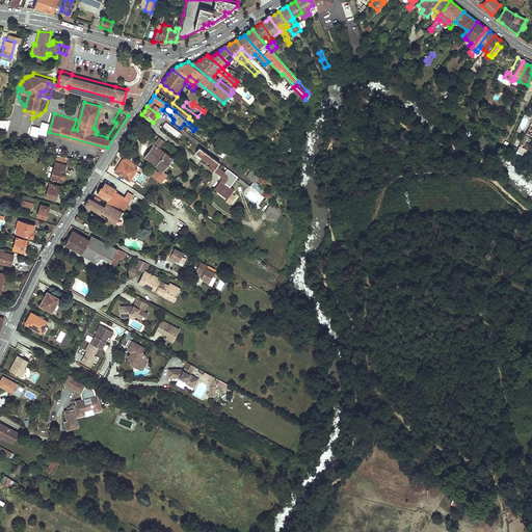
[(165,122),(163,126),(179,137),(182,134),(165,122)]
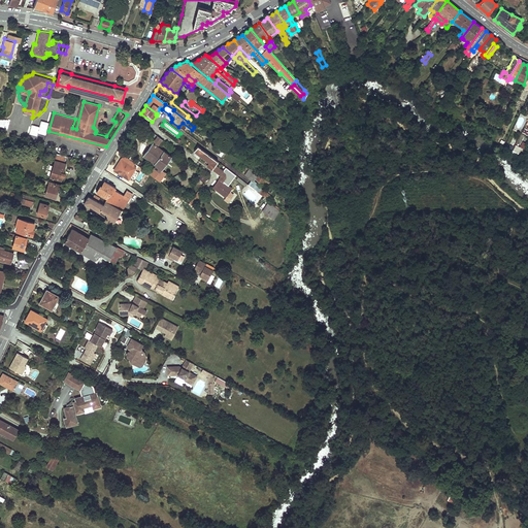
[(162,170),(172,157),(158,146),(161,141),(163,139),(158,136),(142,156),(156,165),(150,174),(160,182),(166,173),(162,170)]
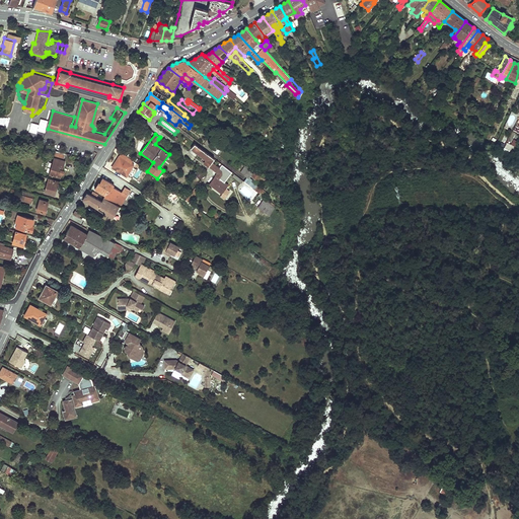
[(39,137),(29,135),(27,144),(35,146),(39,137)]
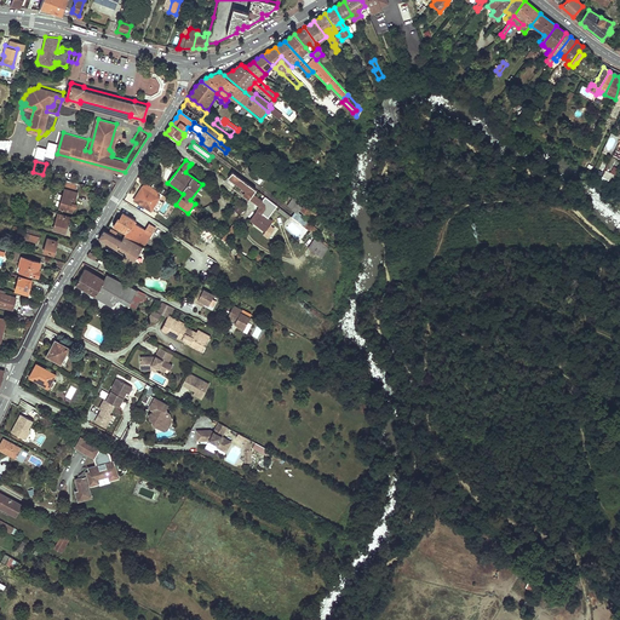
[(62,179),(62,177),(67,178),(67,181),(80,184),(82,185),(85,174),(69,170),(69,171),(46,164),(42,174),(62,179)]
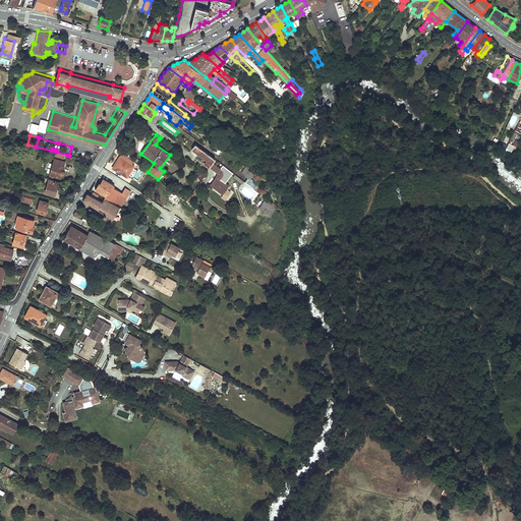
[(161,137),(159,139),(173,150),(174,149),(161,137)]
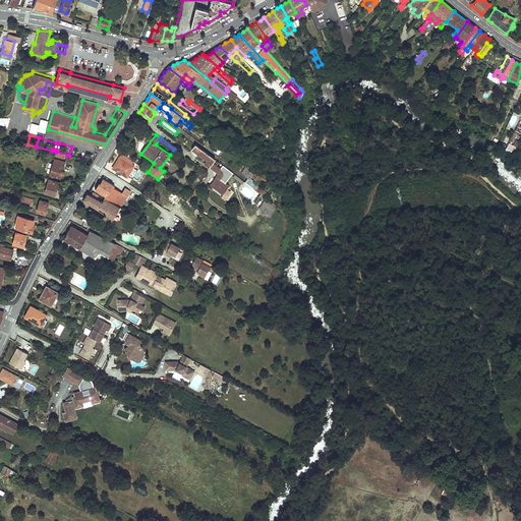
[(211,149),(215,142),(211,139),(210,140),(209,139),(207,141),(208,142),(206,145),(211,149)]
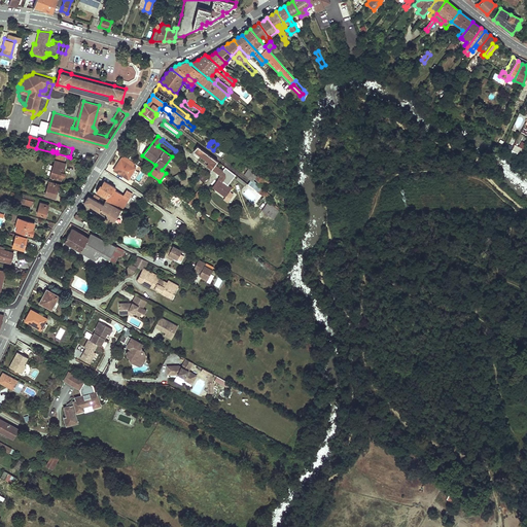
[(520,153),(525,144),(521,142),(519,147),(517,146),(514,151),(520,153)]
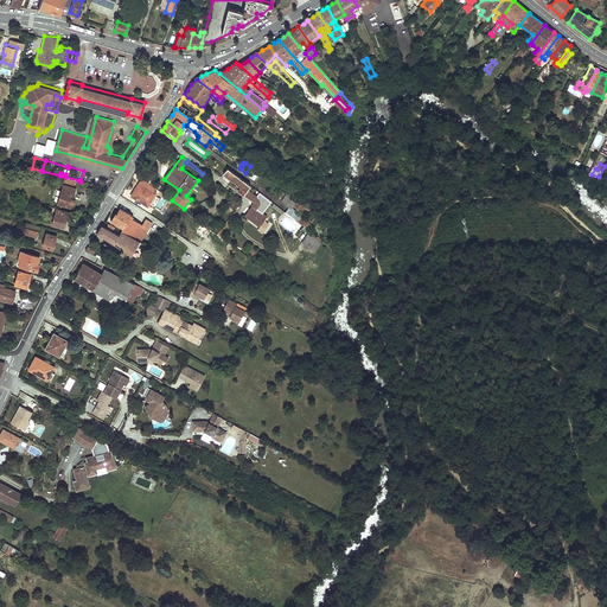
[(246,173),(253,178),(257,172),(250,166),(246,173)]
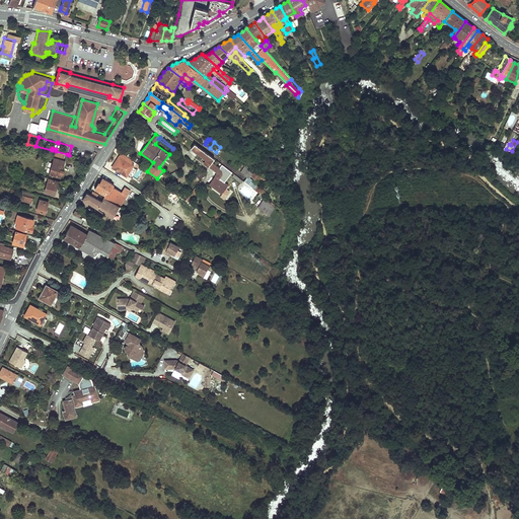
[(191,148),(201,156),(199,159),(209,166),(209,165),(218,172),(210,184),(222,194),(228,186),(219,178),(223,172),(219,169),(220,168),(212,162),(214,158),(195,144),(191,148)]
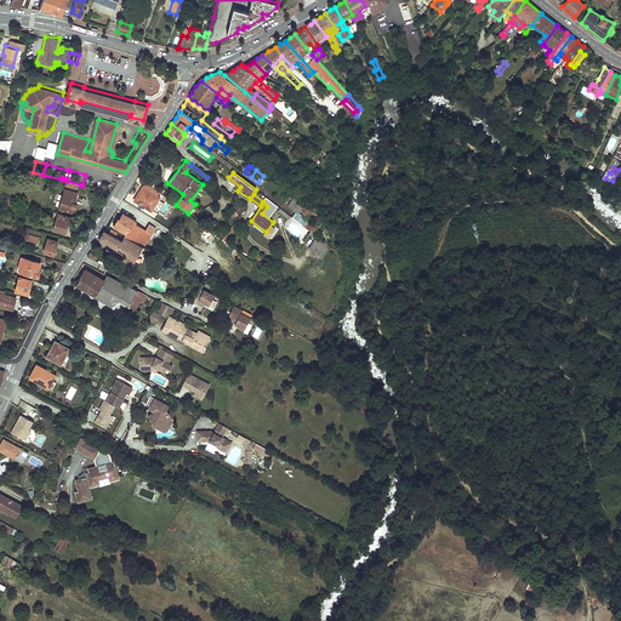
[(60,208),(72,211),(74,206),(75,206),(77,206),(77,205),(77,204),(75,203),(73,203),(74,198),(75,199),(80,184),(67,181),(60,208)]
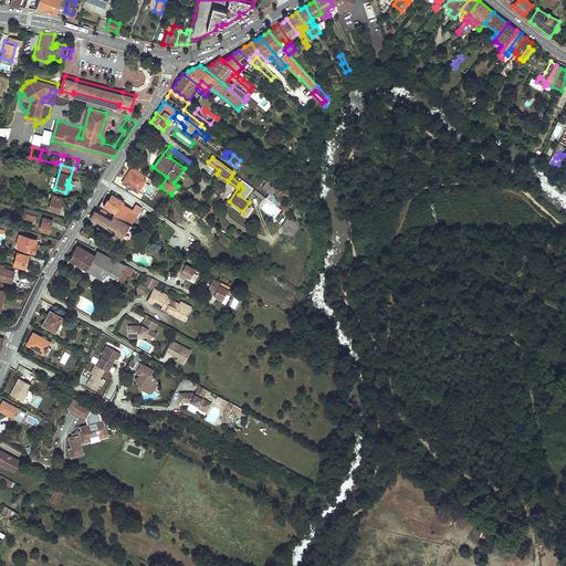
[(129,170),(123,182),(137,192),(145,180),(129,170)]
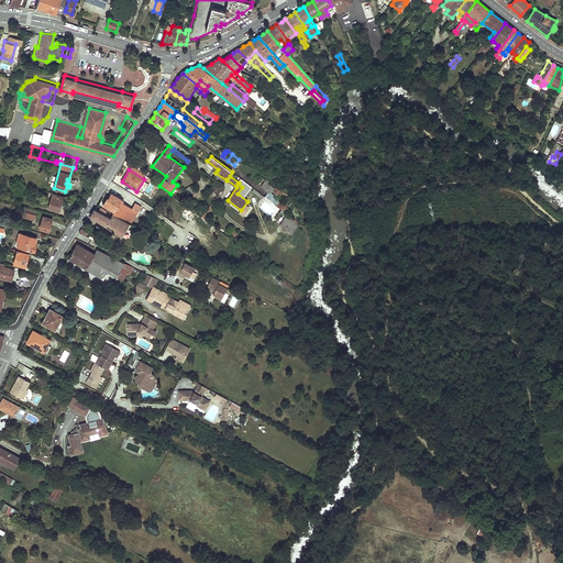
[(267,179),(262,186),(266,189),(271,183),(267,179)]
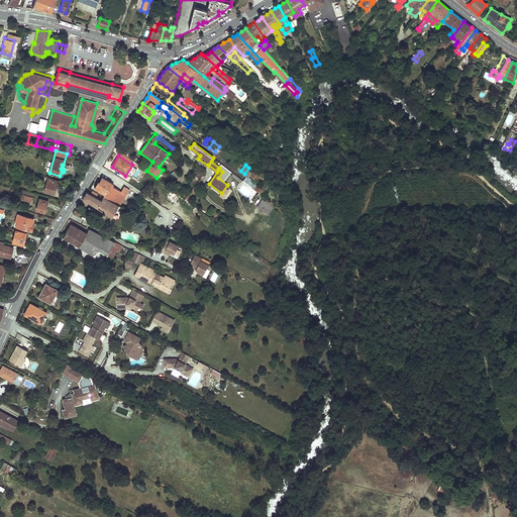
[(120,192),(124,187),(120,185),(122,181),(122,180),(103,167),(98,175),(102,178),(113,185),(112,187),(120,192)]
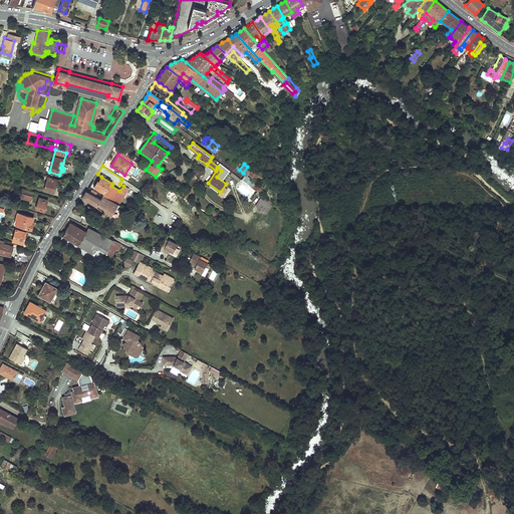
[(258,175),(247,167),(243,173),(245,176),(246,177),(249,174),(255,178),(258,175)]
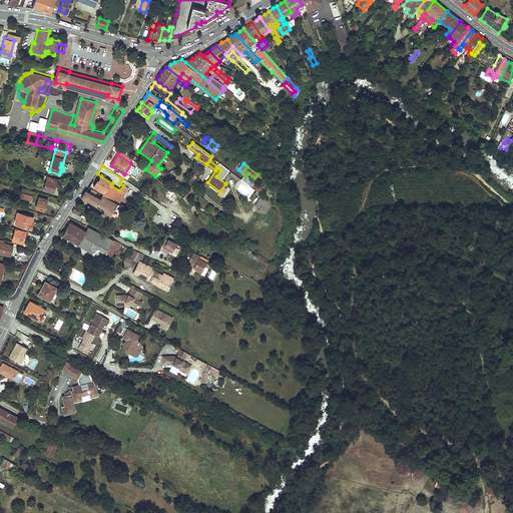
[(244,175),(241,179),(255,190),(259,186),(245,176),(244,175)]
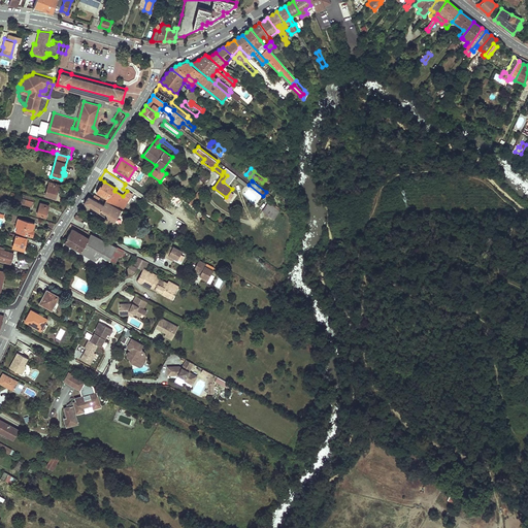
[(50,182),(45,196),(56,198),(57,194),(56,194),(58,184),(50,182)]
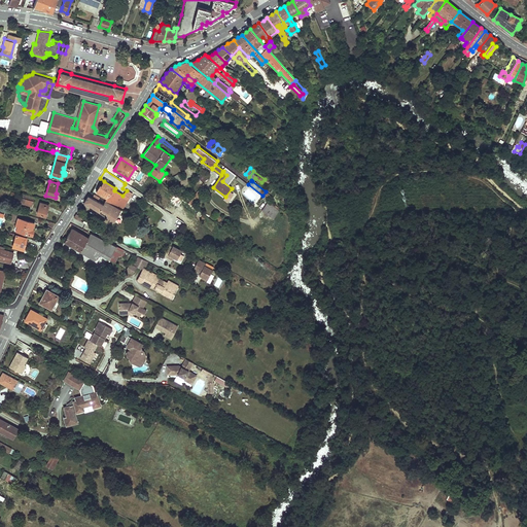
[(121,209),(123,210),(132,194),(127,190),(123,196),(114,190),(115,188),(104,181),(101,186),(100,187),(99,187),(97,192),(107,198),(105,201),(121,209)]
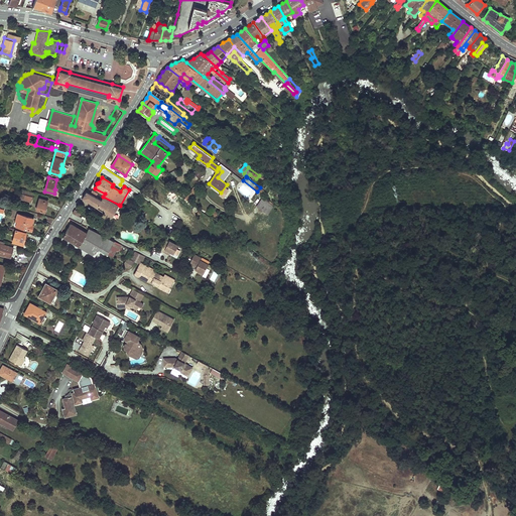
[(126,182),(124,186),(129,189),(130,187),(132,184),(127,181),(126,182)]
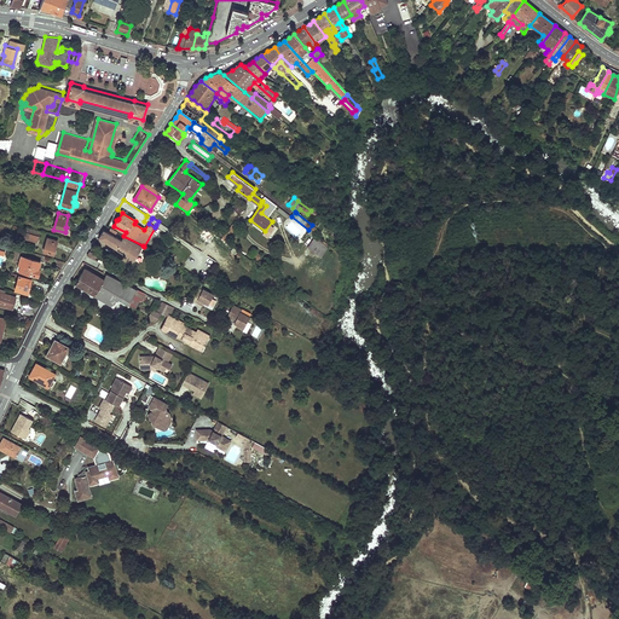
[(237,227),(232,224),(221,238),(226,242),(237,227)]
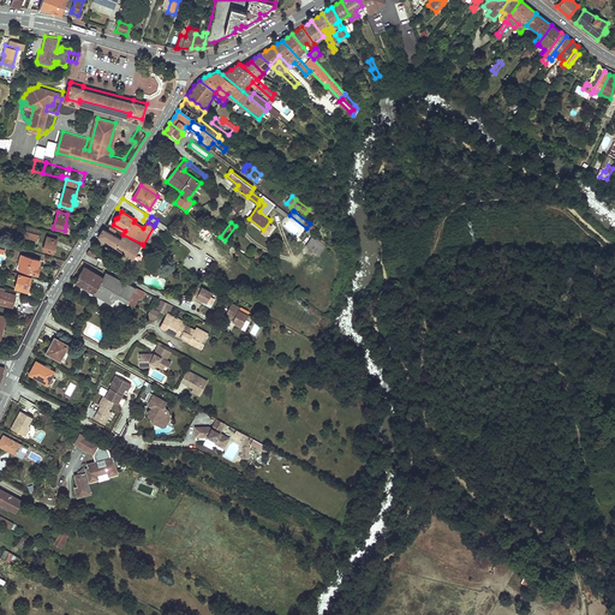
[(41,230),(27,226),(24,237),(37,240),(41,230)]
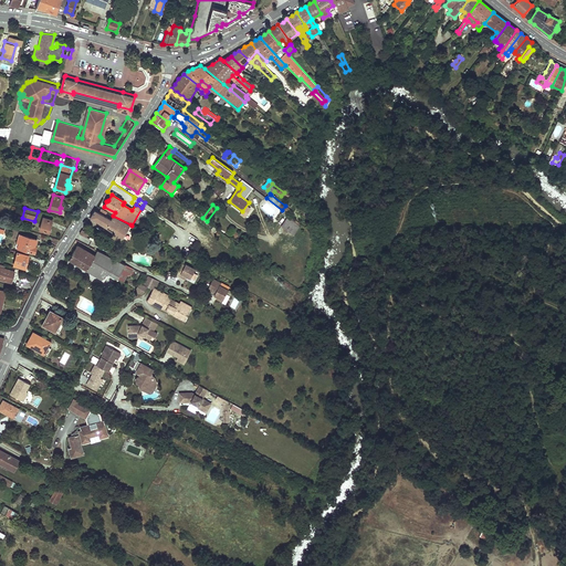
[(98,212),(95,210),(90,217),(123,238),(127,231),(130,224),(113,216),(111,219),(105,216),(107,212),(101,209),(98,212)]
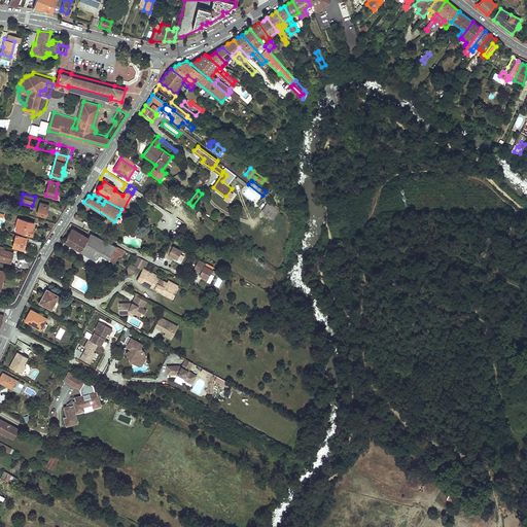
[(280,209),(267,199),(266,201),(268,203),(278,211),(280,209)]
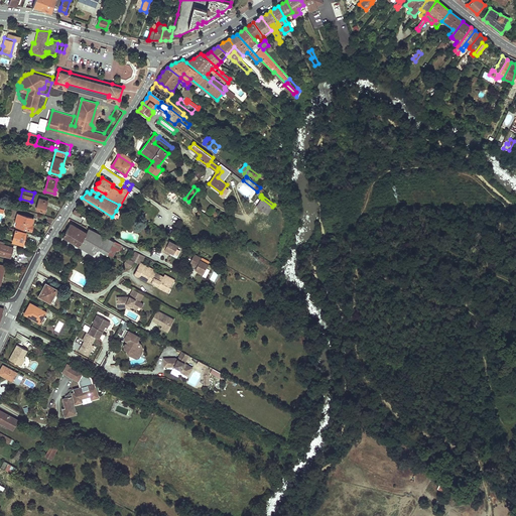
[(39,199),(36,209),(44,212),(47,201),(39,199)]
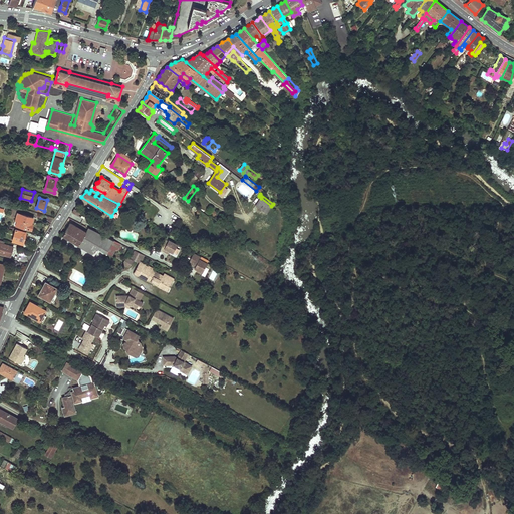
[(266,213),(271,206),(261,198),(255,205),(266,213)]
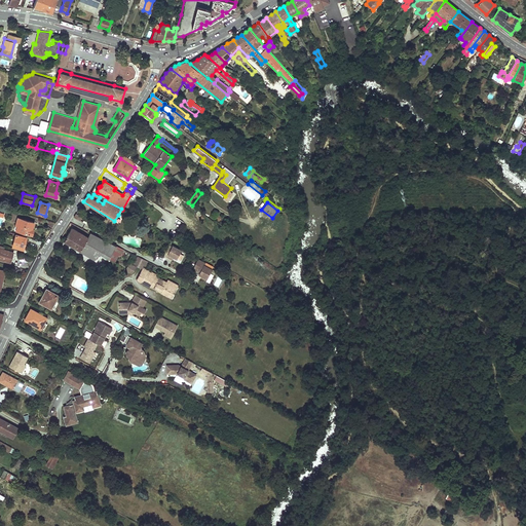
[(82,212),(79,210),(74,218),(80,221),(82,217),(80,216),(82,212)]
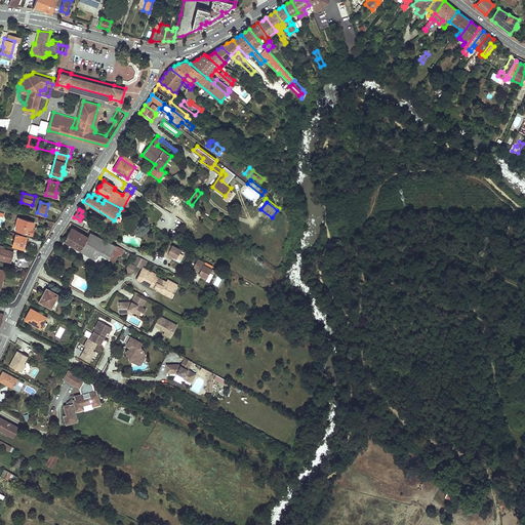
[(123,217),(118,214),(114,220),(119,224),(123,217)]
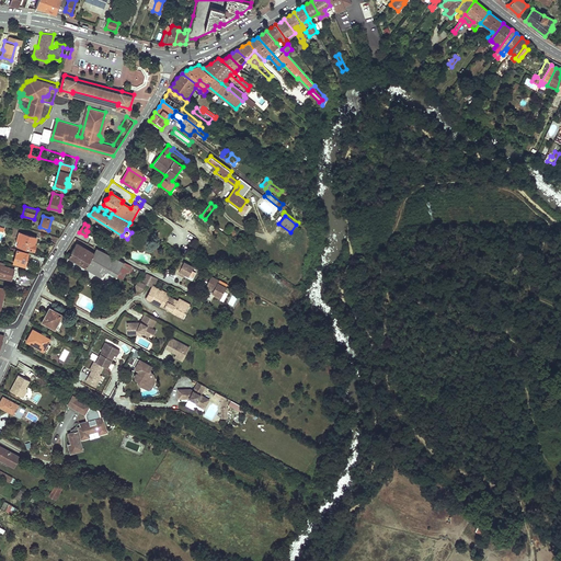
[(16,245),(34,251),(36,244),(34,244),(36,238),(19,232),(18,237),(18,238),(18,239),(16,240),(15,244),(15,245),(16,245)]
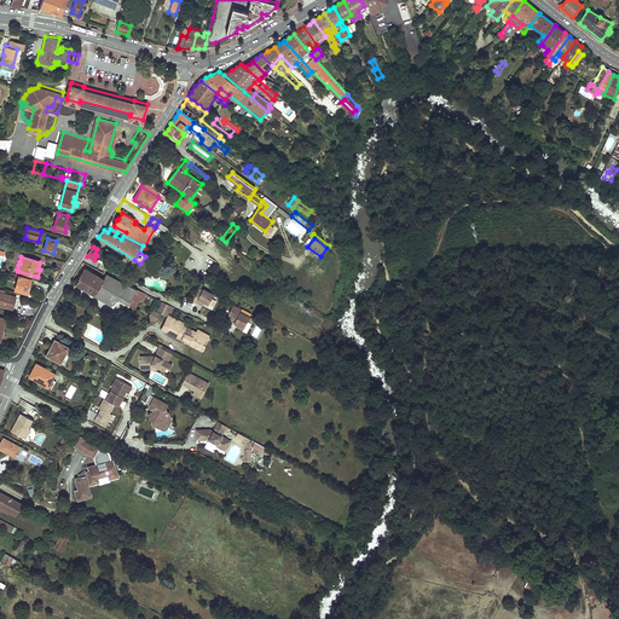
[(109,268),(122,275),(126,266),(113,260),(109,268)]
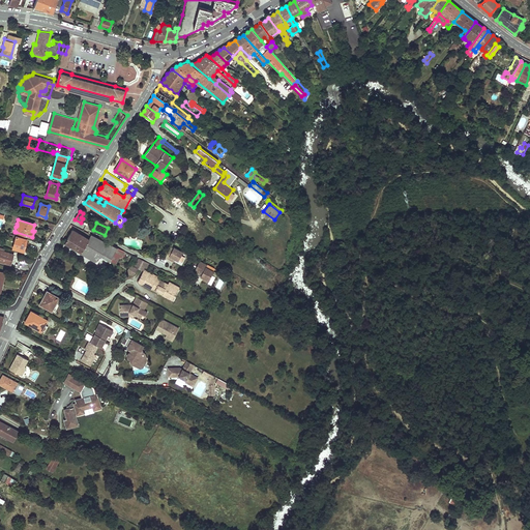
[(121,257),(125,252),(118,247),(113,245),(101,239),(91,234),(89,239),(72,230),(65,243),(96,262),(101,256),(116,264),(119,257),(121,257)]
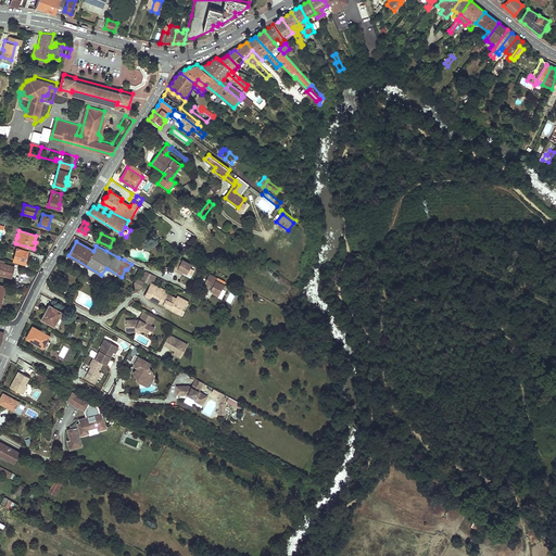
[(28,251),(17,248),(13,261),(25,264),(28,251)]
